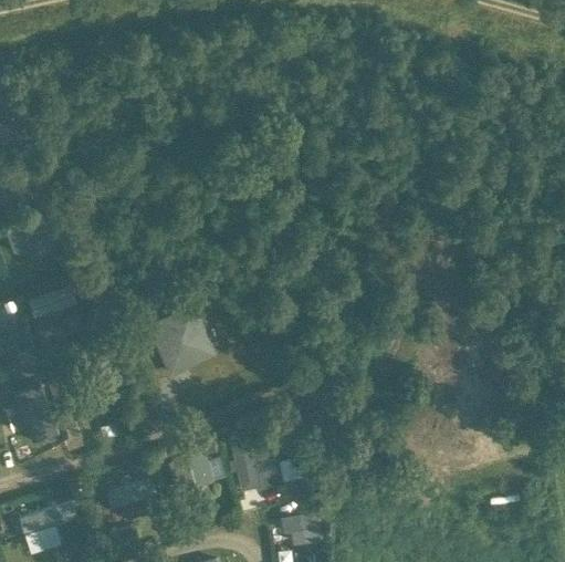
[(4,73),(0,73),(0,124),(1,127),(19,122),(4,73)]
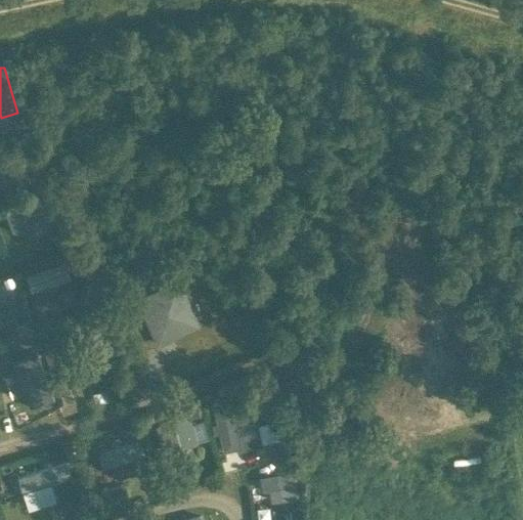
[(38,198),(45,214),(53,211),(47,197),(47,195),(38,198)]
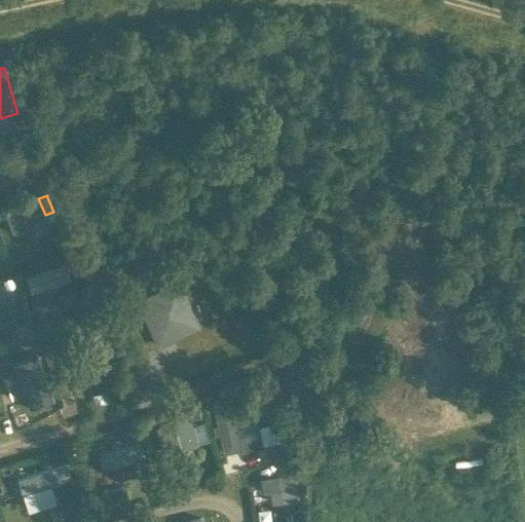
[(29,217),(34,230),(37,238),(52,232),(45,215),(38,198),(5,212),(10,224),(29,217)]
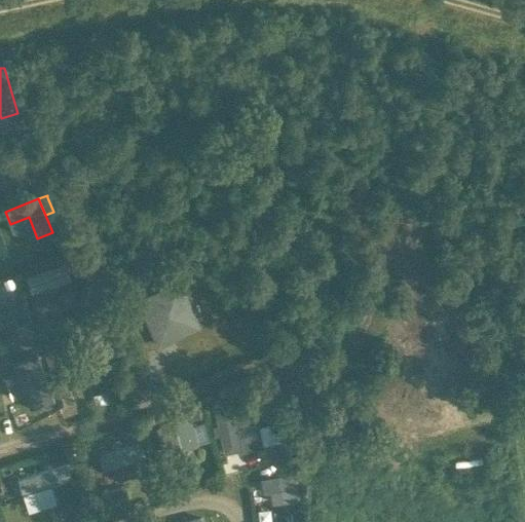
[(79,251),(72,232),(54,239),(62,257),(79,251)]
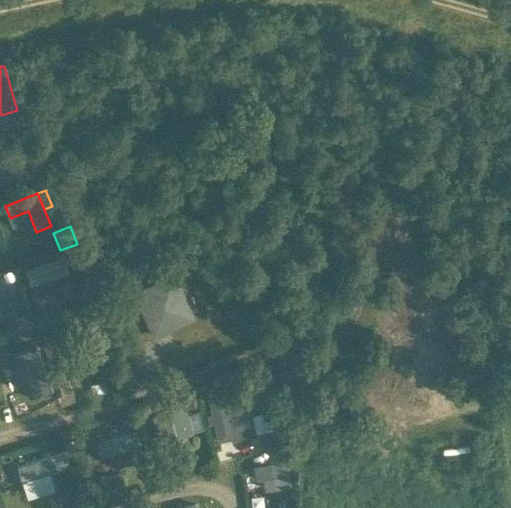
[(77,247),(65,251),(69,260),(80,256),(77,247)]
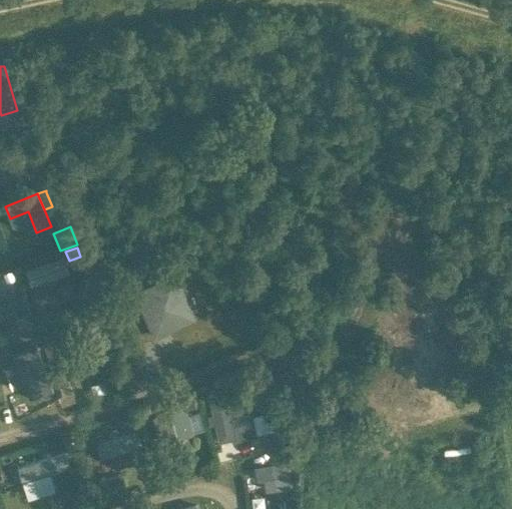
[(54,303),(76,295),(63,258),(27,272),(39,305),(53,300),(54,303)]
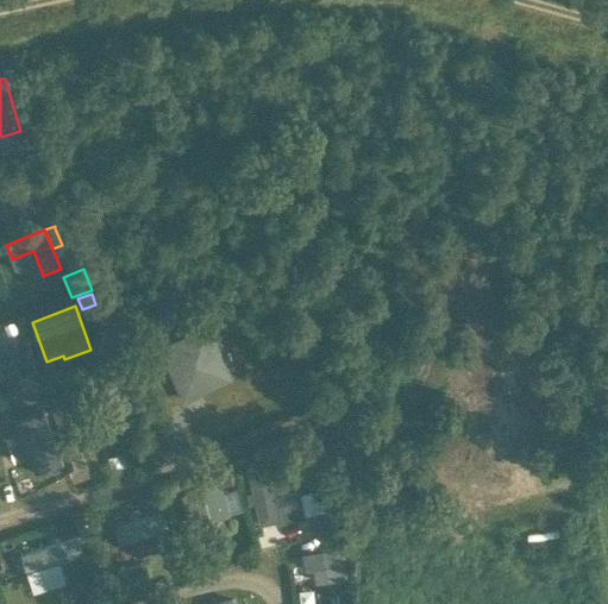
[(5,327),(8,339),(19,334),(14,323),(5,327)]
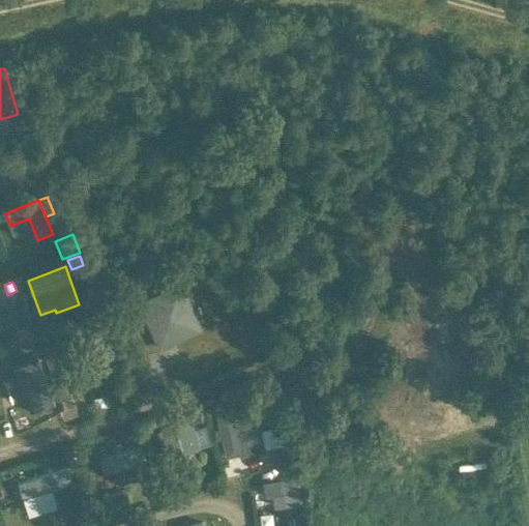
[(202,332),(180,285),(138,304),(158,352),(202,332)]
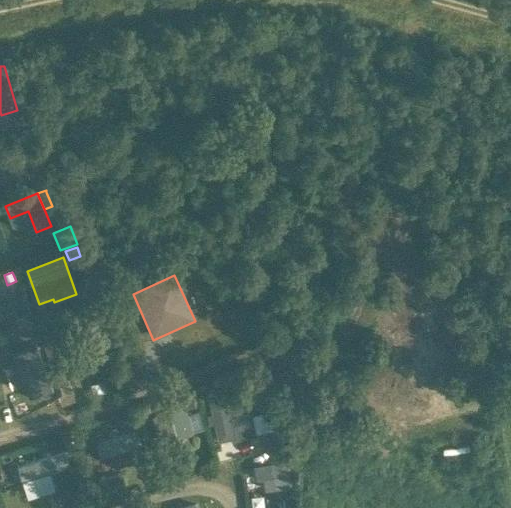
[(24,292),(11,296),(18,317),(31,313),(24,292)]
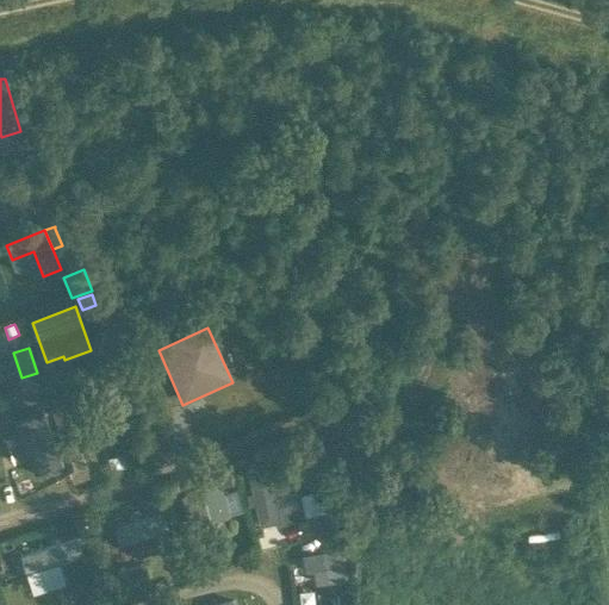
[(95,376),(118,370),(113,351),(91,357),(95,376)]
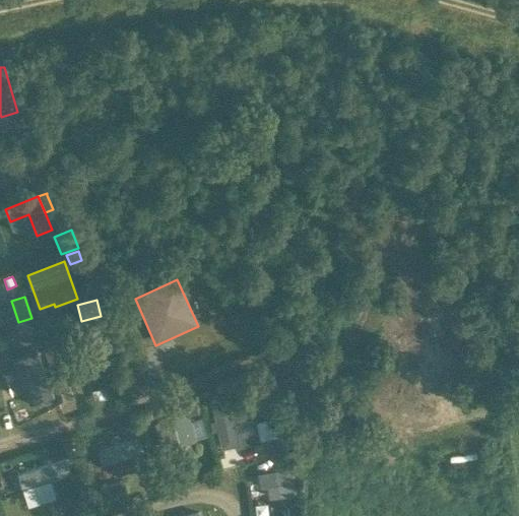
[(91,382),(104,378),(90,339),(71,345),(73,350),(68,352),(75,374),(82,371),(83,375),(88,373),(91,382)]
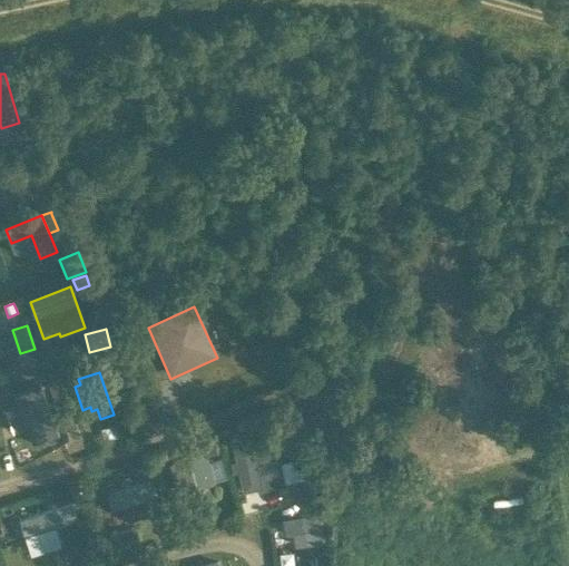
[(67,399),(61,380),(48,384),(55,403),(67,399)]
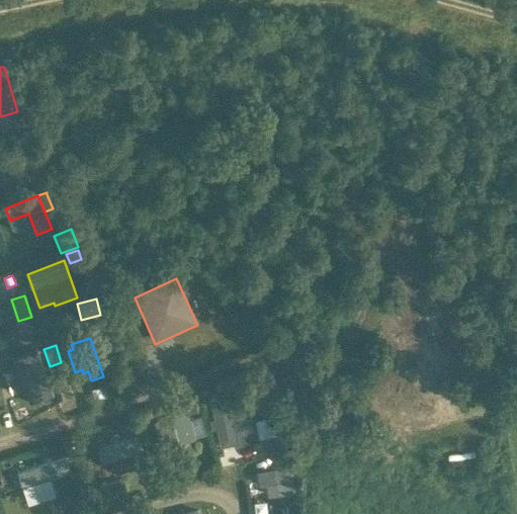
[(13,395),(25,391),(30,405),(54,397),(40,358),(37,351),(21,356),(24,364),(16,366),(17,370),(6,375),(13,395)]
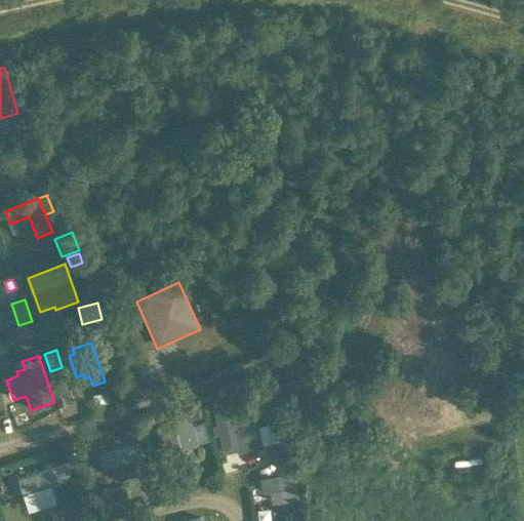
[(65,406),(75,405),(72,386),(62,388),(65,406)]
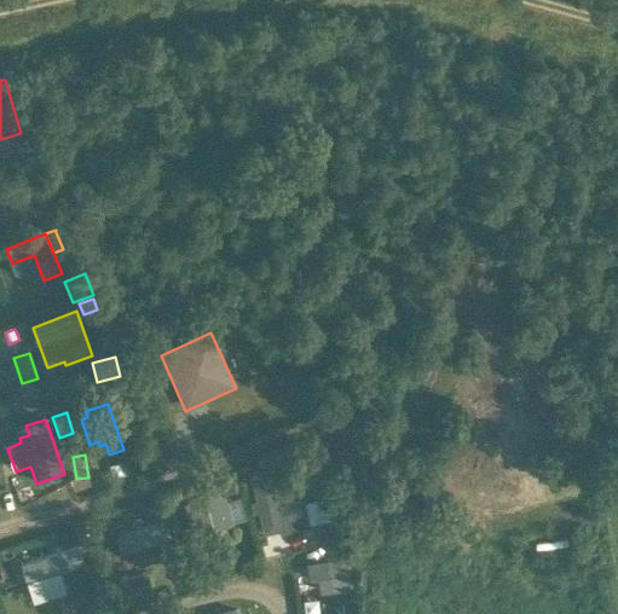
[(336,490),(330,457),(301,463),(305,485),(312,484),(315,493),(336,490)]
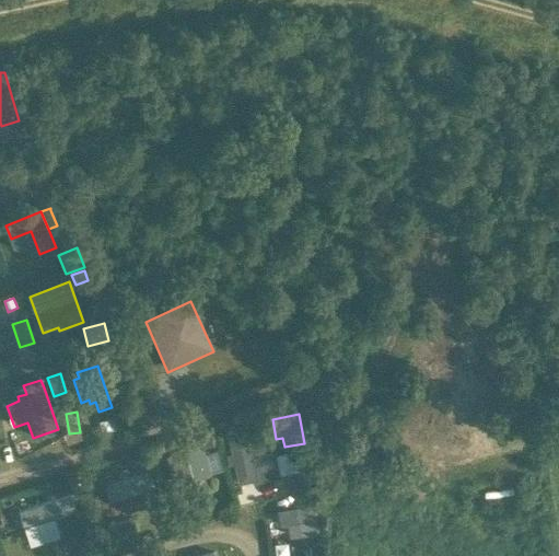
[(251,428),(253,443),(268,440),(265,425),(251,428)]
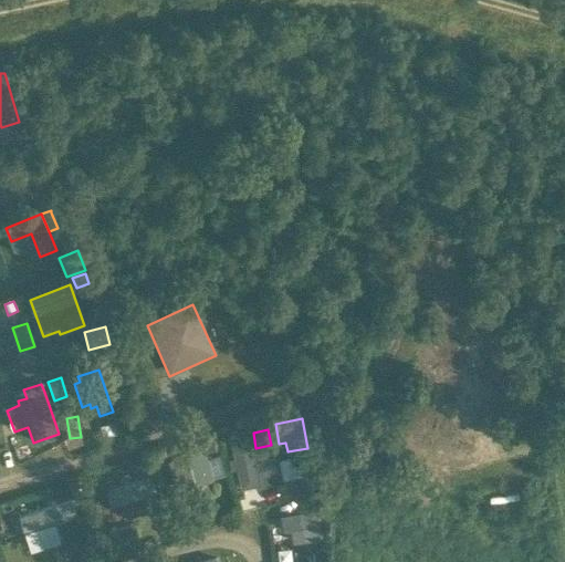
[(278,486),(284,485),(303,480),(299,458),(279,462),(279,459),(257,464),(249,433),(230,437),(242,491),(261,487),(261,489),(278,486)]
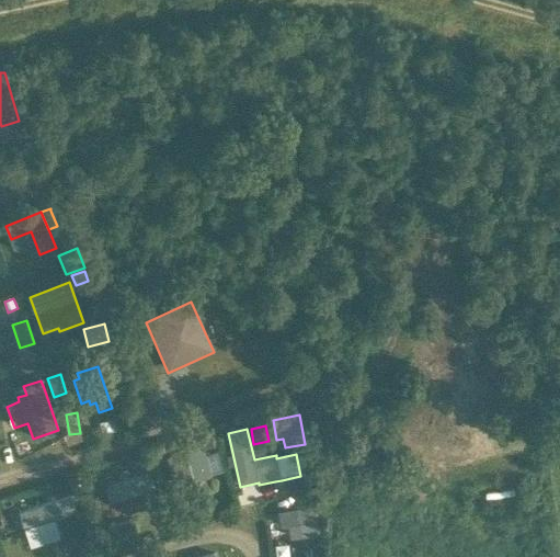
[(204,434),(207,451),(221,447),(217,431),(204,434)]
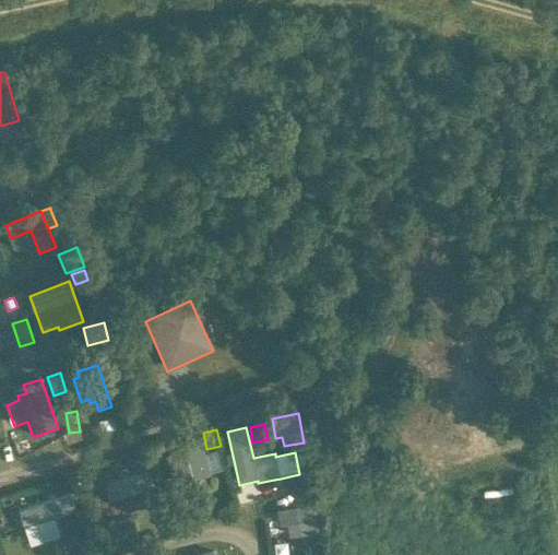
[(150,445),(154,459),(166,455),(162,441),(150,445)]
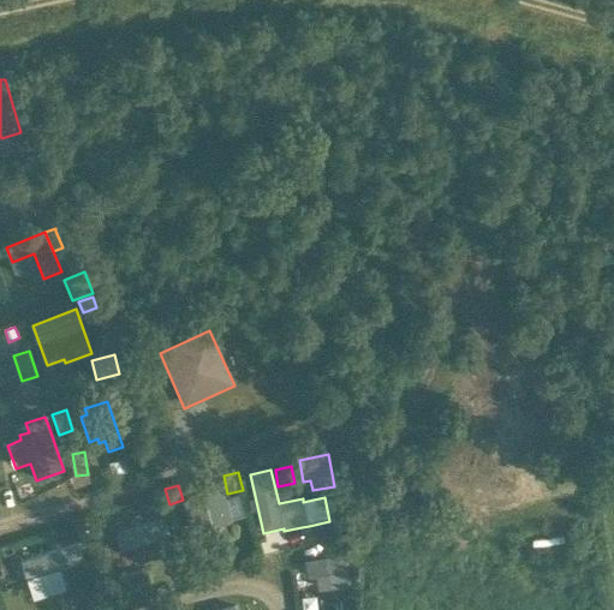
[(226,498),(224,490),(184,502),(192,533),(233,522),(232,521),(226,498)]
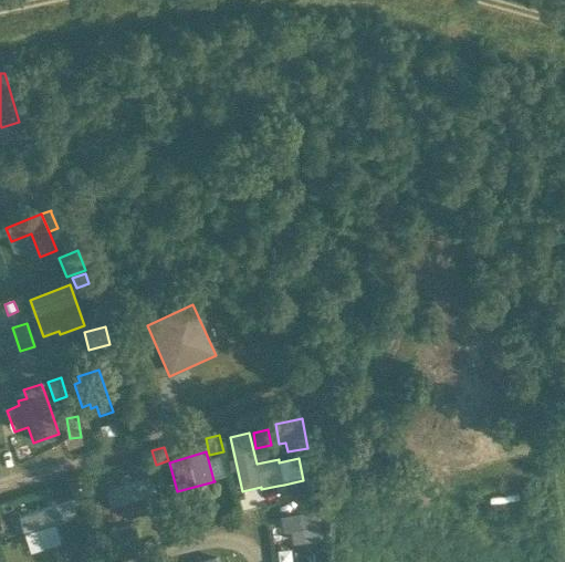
[(135,465),(139,478),(157,472),(153,459),(135,465)]
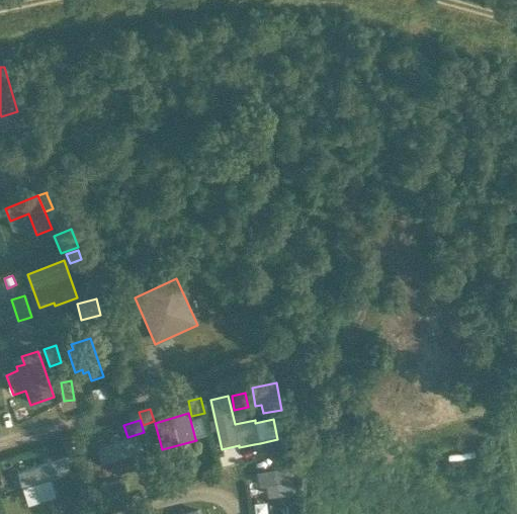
[(140,437),(98,451),(102,464),(110,461),(115,476),(139,468),(134,453),(144,450),(140,437)]
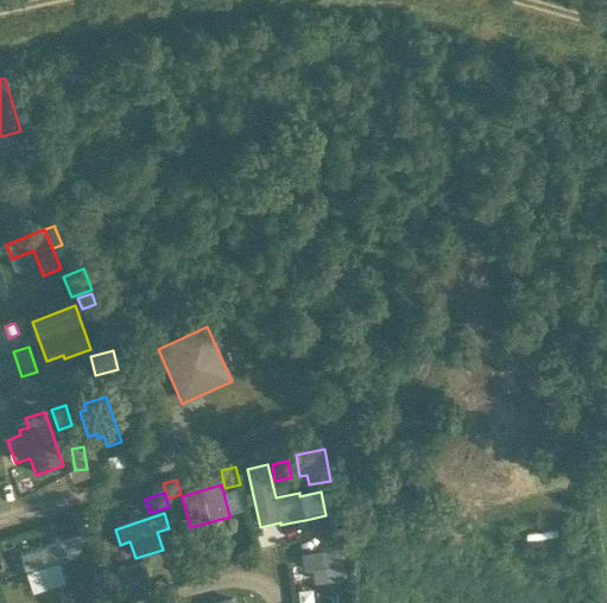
[(33,590),(68,583),(63,562),(84,557),(80,537),(24,550),(33,590)]
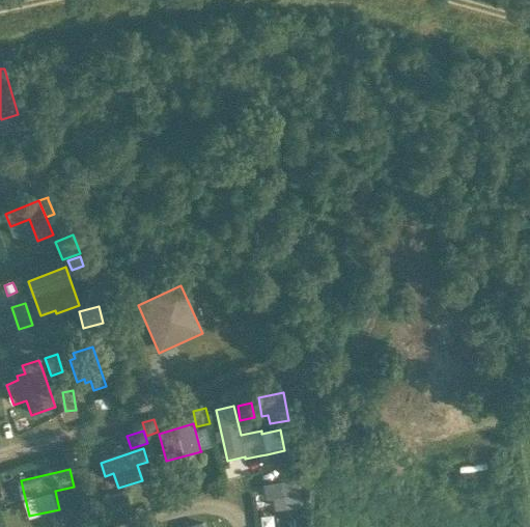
[(275,510),(276,510),(304,505),(299,479),(263,486),(267,499),(273,498),(275,510)]
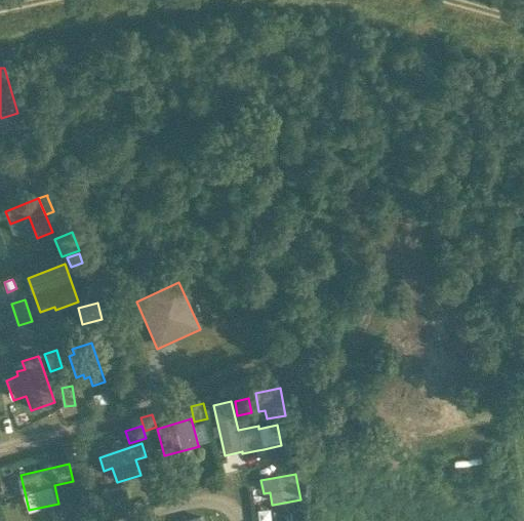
[(126,487),(107,493),(112,510),(131,505),(126,487)]
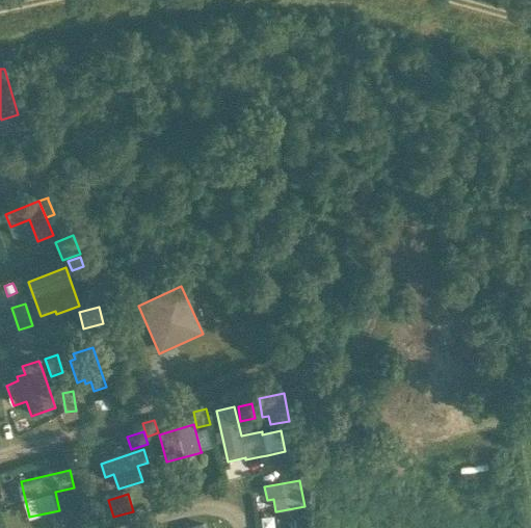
[(89,527),(84,517),(72,522),(74,527),(89,527)]
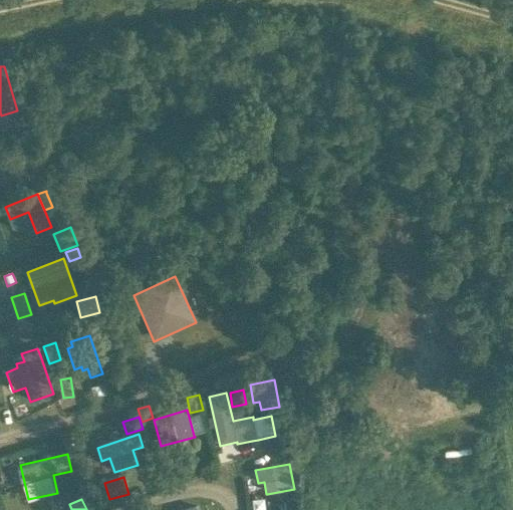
[(296,501),(285,503),(286,509),(297,509),(296,501)]
